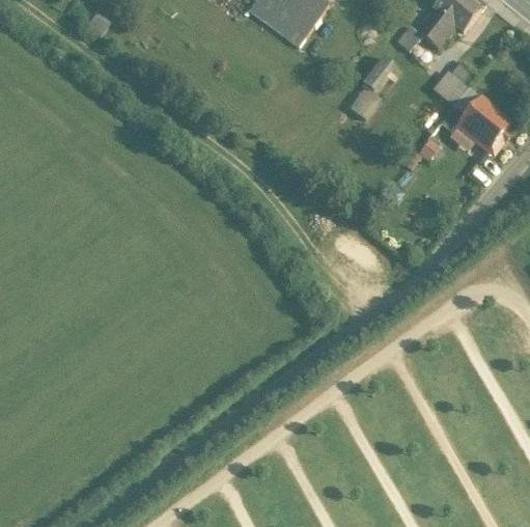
[(328,5),(321,0),(256,0),(255,1),(255,0),(248,10),(298,47),(328,5)]
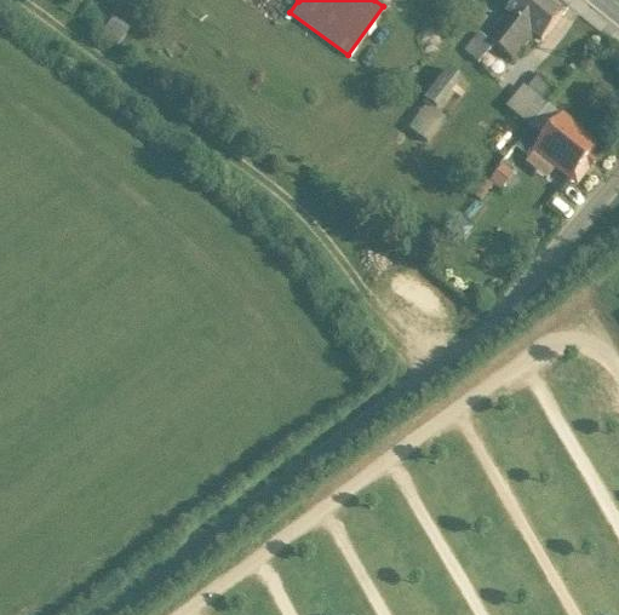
[(509,0),(504,7),(504,9),(483,34),(483,35),(492,42),(510,56),(532,30),(539,36),(560,10),(548,0),(509,0)]
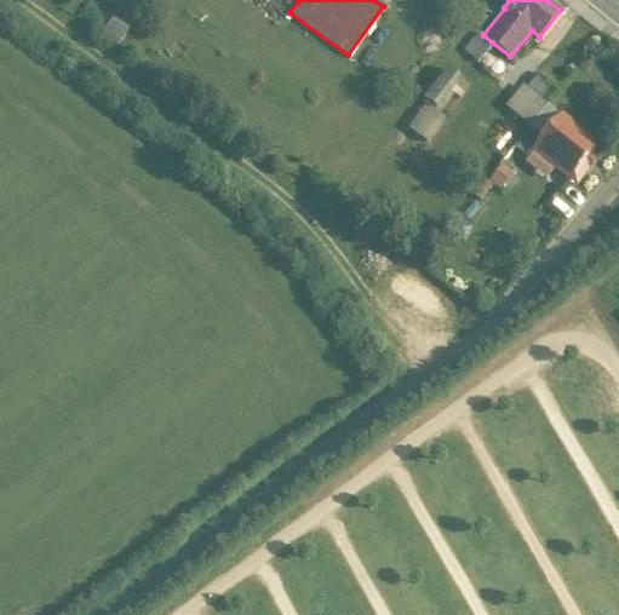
[(477,29),(463,49),(476,59),(492,42),(483,35),(483,34),(477,29)]
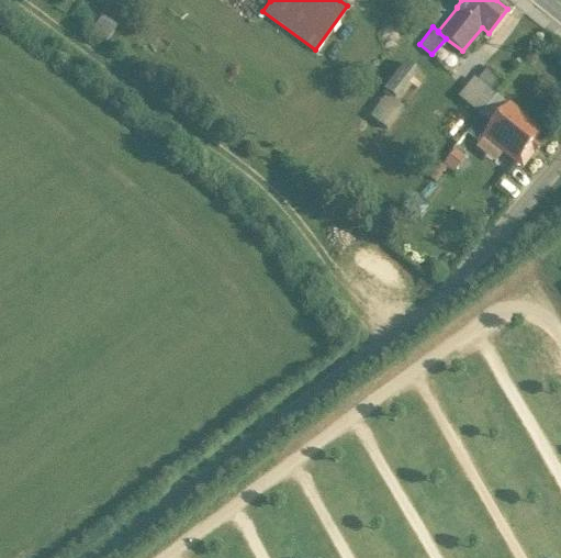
[(390,126),(423,71),(401,58),(369,113),(390,126)]
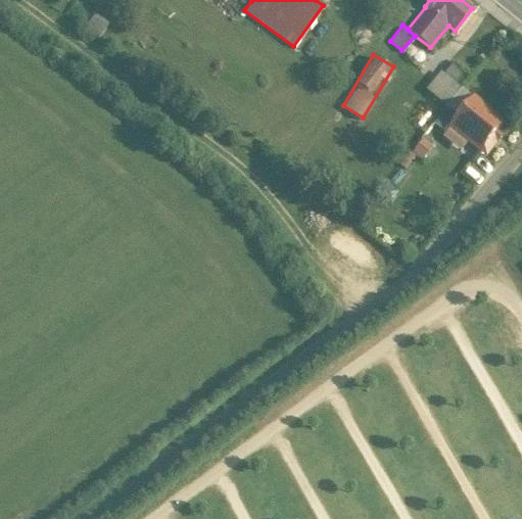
[(460,85),(441,72),(427,89),(445,103),(460,85)]
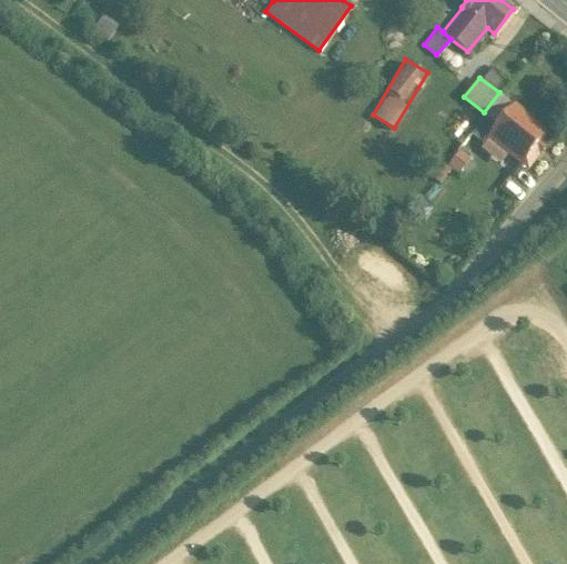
[(499,92),(484,112),(497,123),(513,103),(514,103),(499,92)]
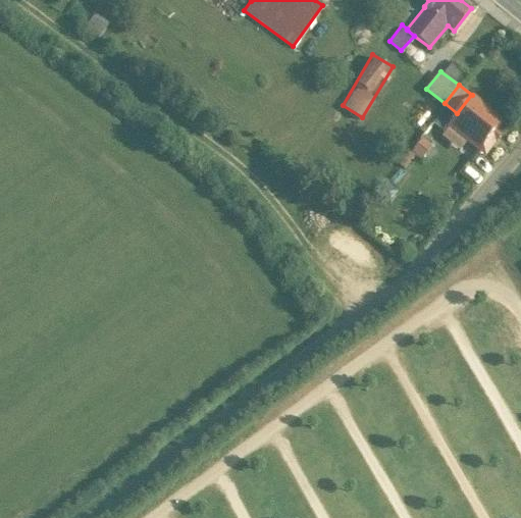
[(487,108),(471,95),(457,113),(450,122),(468,137),(466,139),(478,149),(501,121),(486,109),(487,108)]
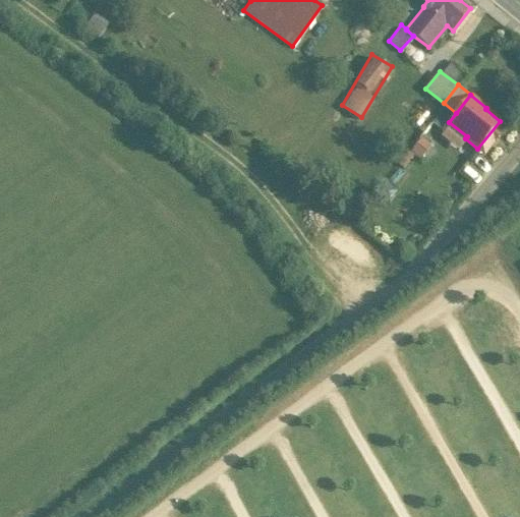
All buildings are outlined.
